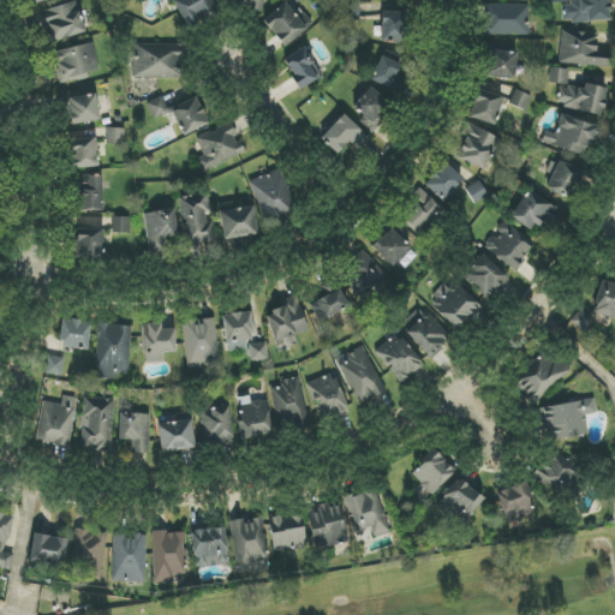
[(172,0),(185,27),(216,11),(212,0),(172,0)]
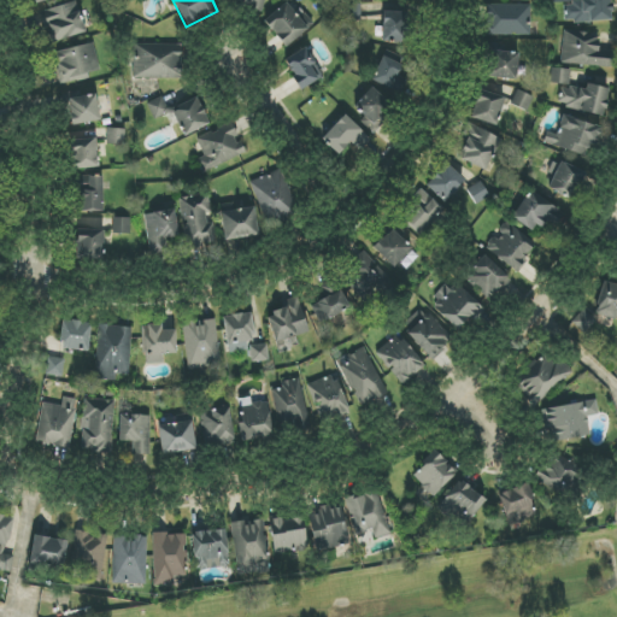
[(230,0),(230,3),(260,12),(264,0),(230,0)]
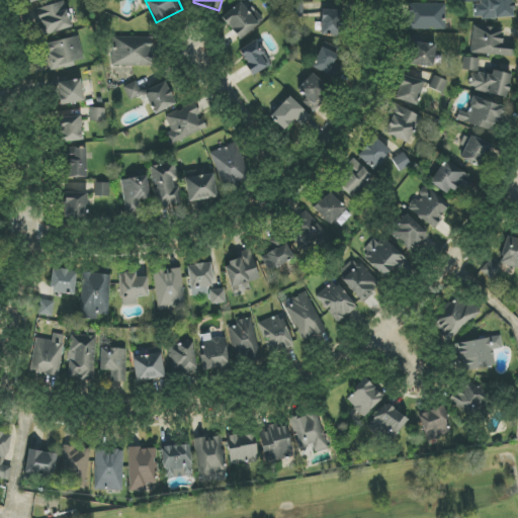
[(513,18),(513,0),(490,0),(479,0),(479,19),(513,18)]
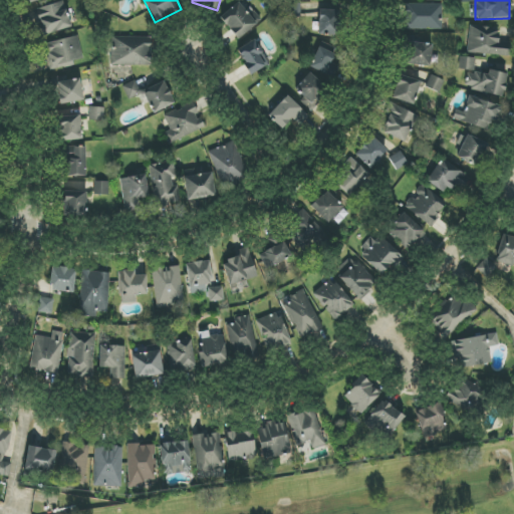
[(41,36),(71,27),(63,1),(33,11),(41,36)]
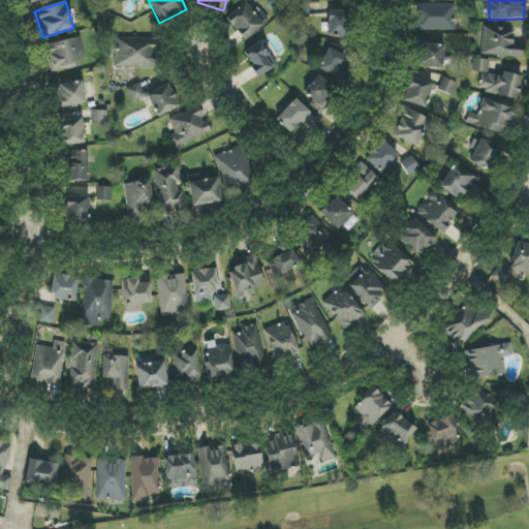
[(265,25),(246,2),(226,18),(245,40),(265,25)]
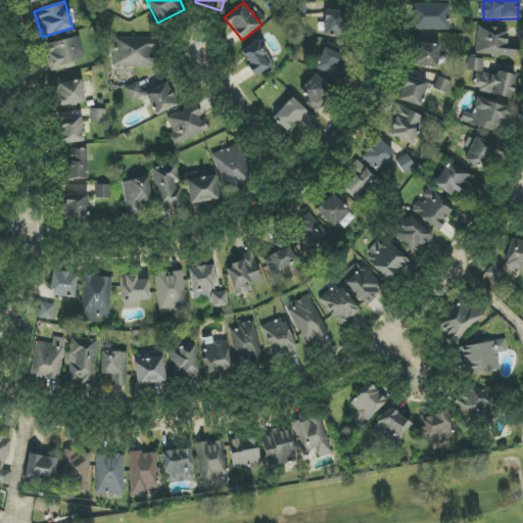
[(450,31),(450,4),(413,4),(413,30),(450,31)]
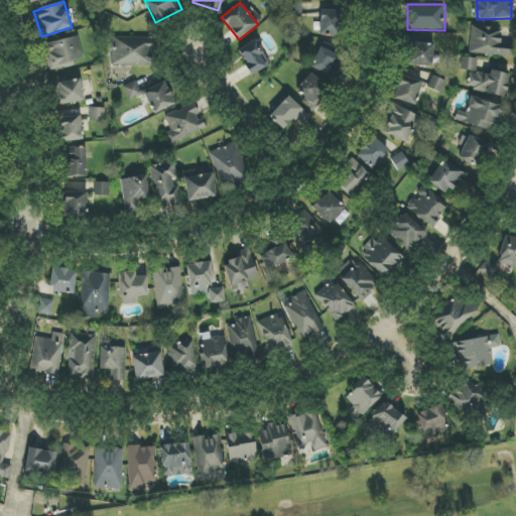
[(342,35),(342,10),(320,10),(319,35),(342,35)]
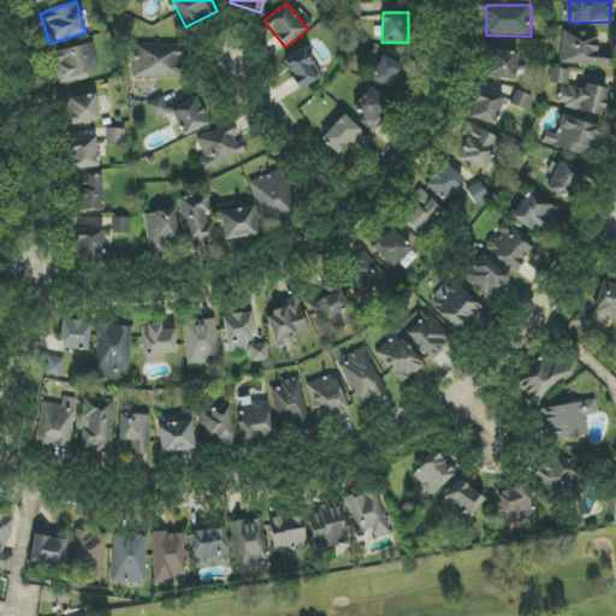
[(560,64),(610,67),(611,52),(597,51),(598,33),(562,30),(560,64)]
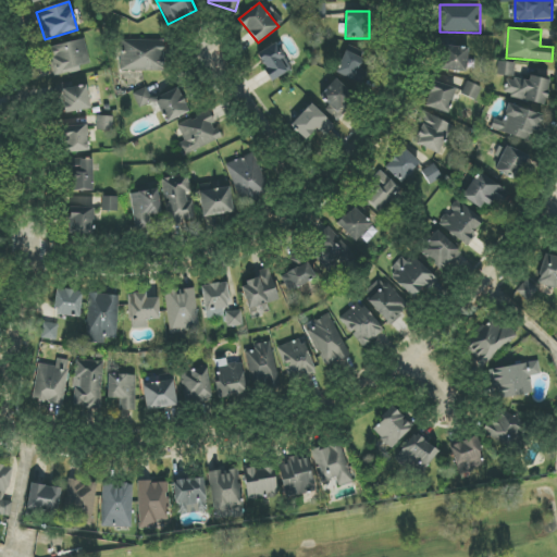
[(81,70),(79,66),(90,63),(85,39),(49,47),(56,76),(81,70)]
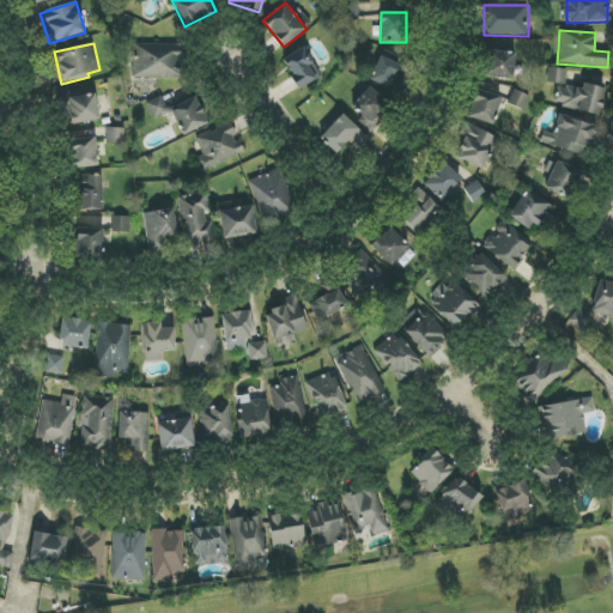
[(485,43),(484,78),(513,79),(515,43),(485,43)]
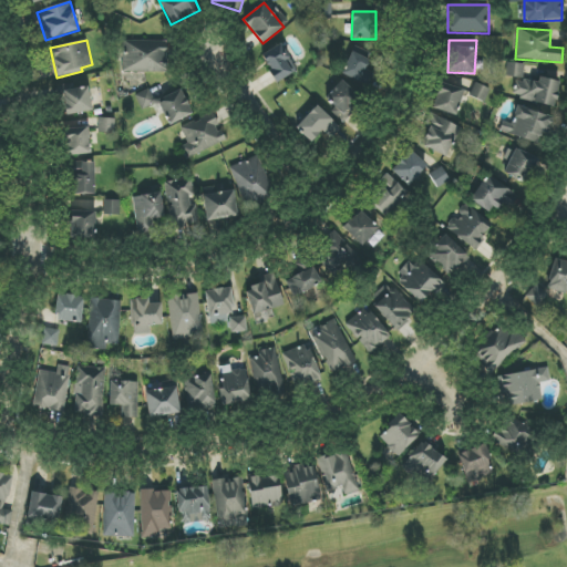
[(167,72),(167,41),(122,41),(123,73),(167,72)]
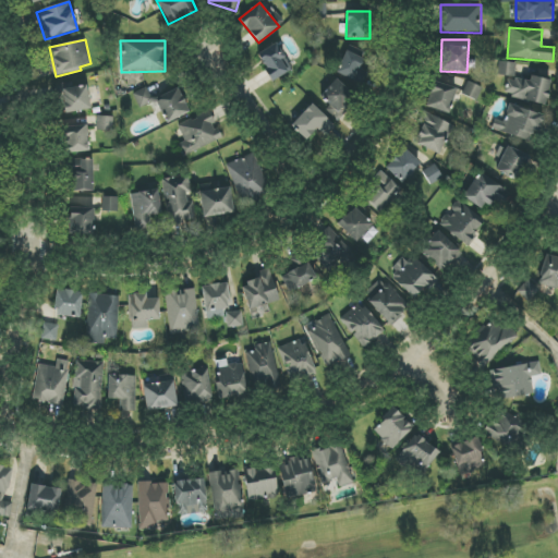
[(293,69),(278,43),(256,55),(273,81),(293,69)]
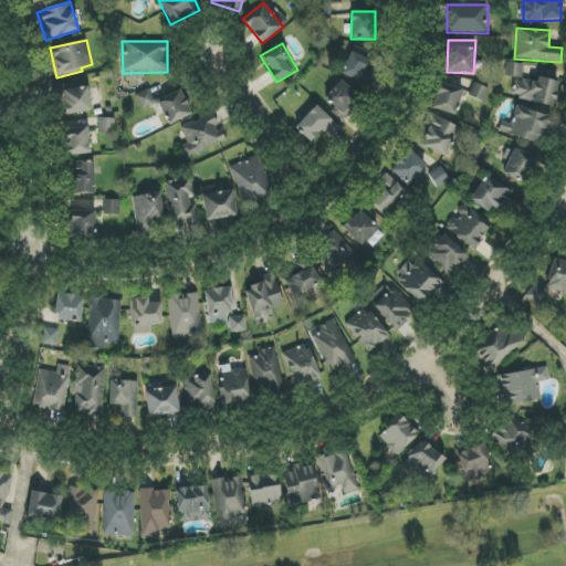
[(368,87),(375,74),(363,67),(370,53),(354,45),(341,73),(368,87)]
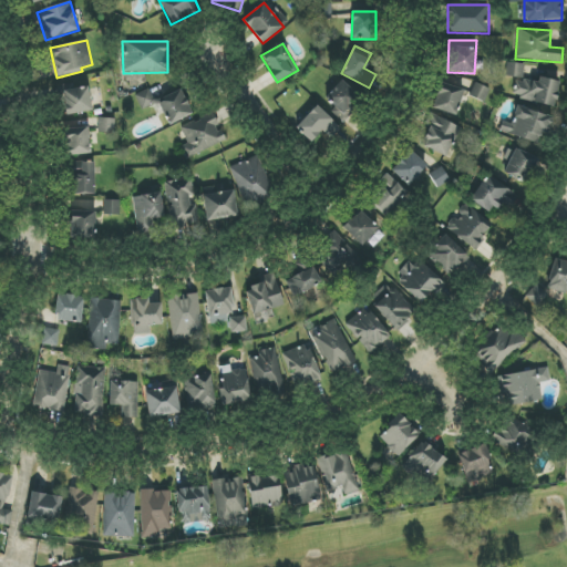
[(506,78),(524,79),(524,64),(506,63),(506,78)]
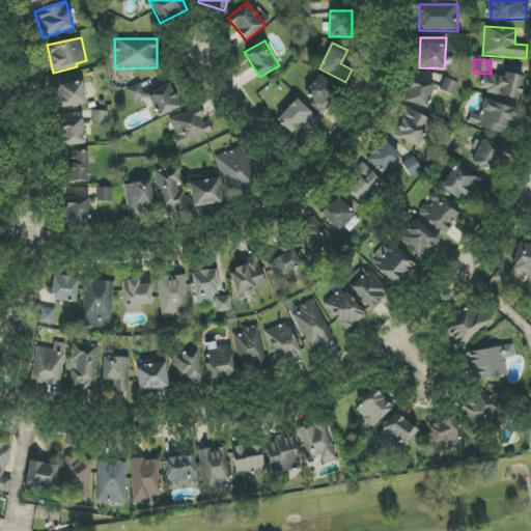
[(504,78),(483,74),(480,91),(520,99),(524,76),(505,73),(504,78)]
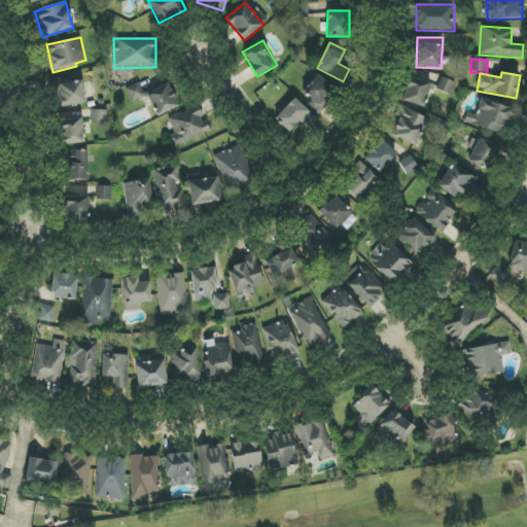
[(320,111),(338,93),(318,75),(301,93),(320,111)]
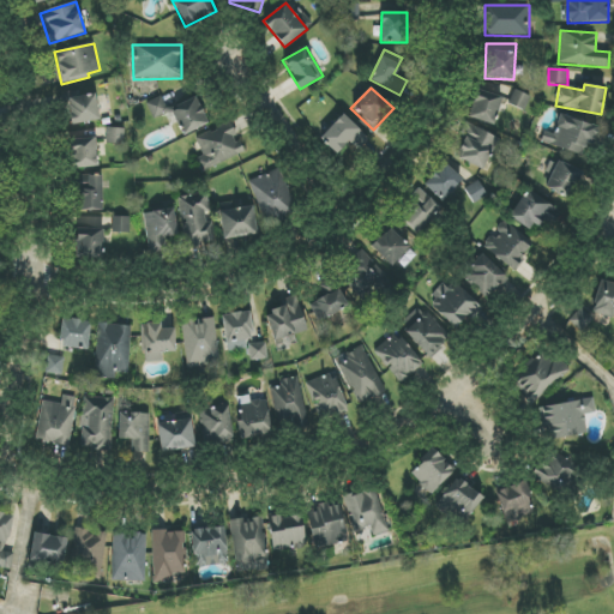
[(504,97),(479,89),(468,116),(494,126),(504,97)]
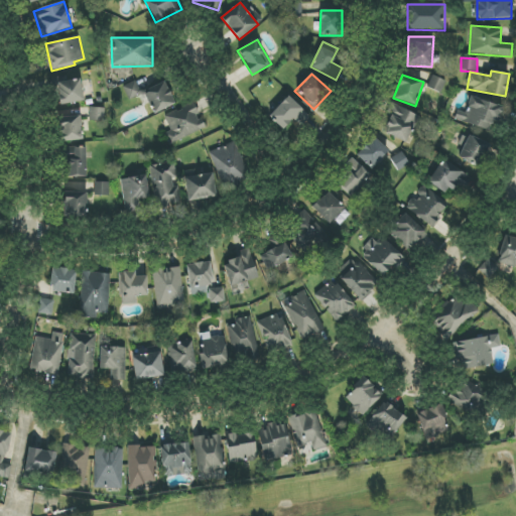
[(441,93),(445,81),(432,76),(428,88),(441,93)]
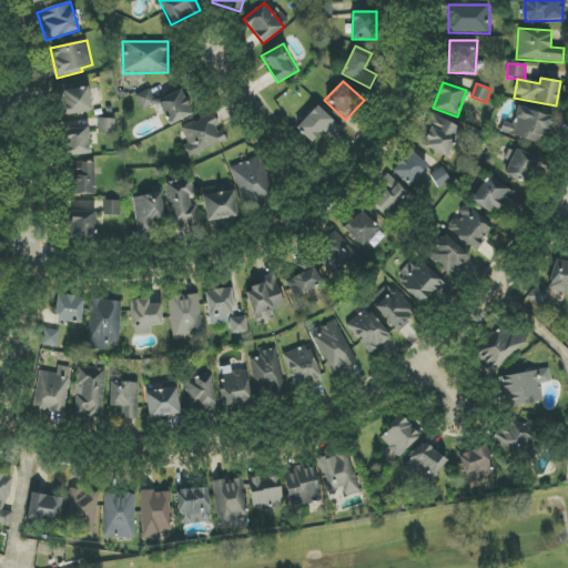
[(64,115),(92,111),(89,87),(73,89),(72,84),(60,87),(64,115)]
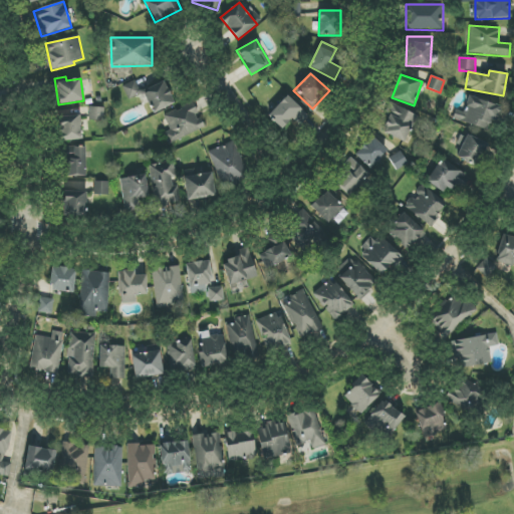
[(174,104),(166,81),(140,91),(136,80),(122,85),(127,99),(145,92),(152,112),(174,104)]
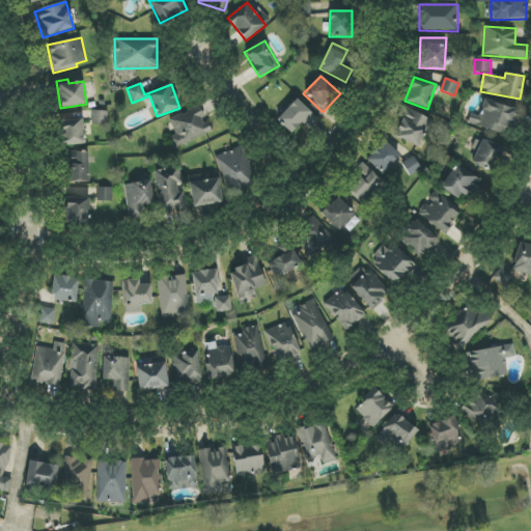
[(302,122),(310,131),(319,120),(297,99),(277,119),(290,134),(302,122)]
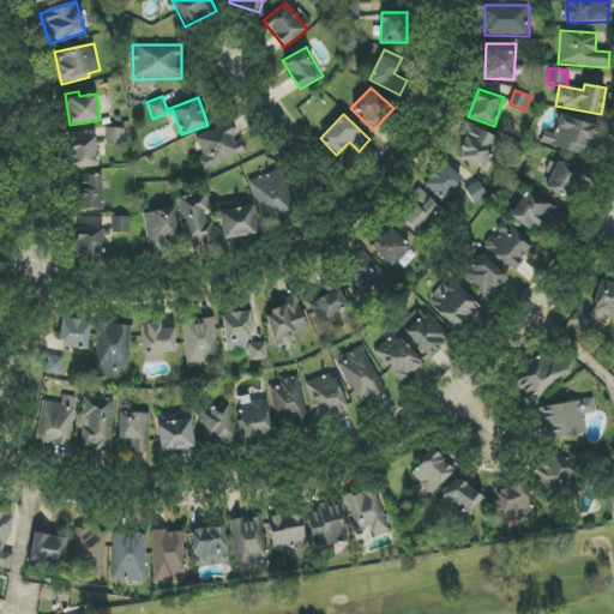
[(597,126),(559,116),(555,134),(543,131),(541,144),(590,156),(597,126)]
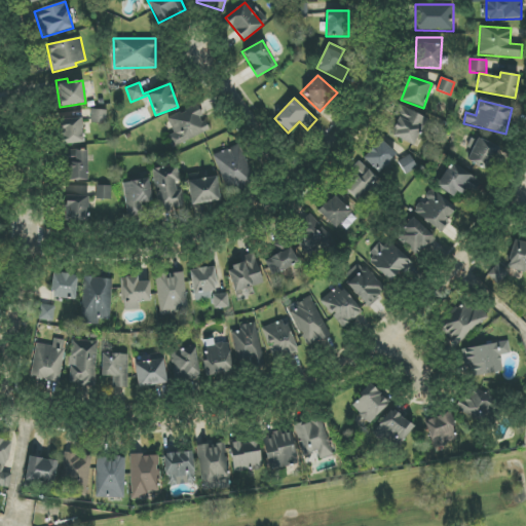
[(175,134),(170,136),(174,146),(210,130),(198,105),(167,118),(175,134)]
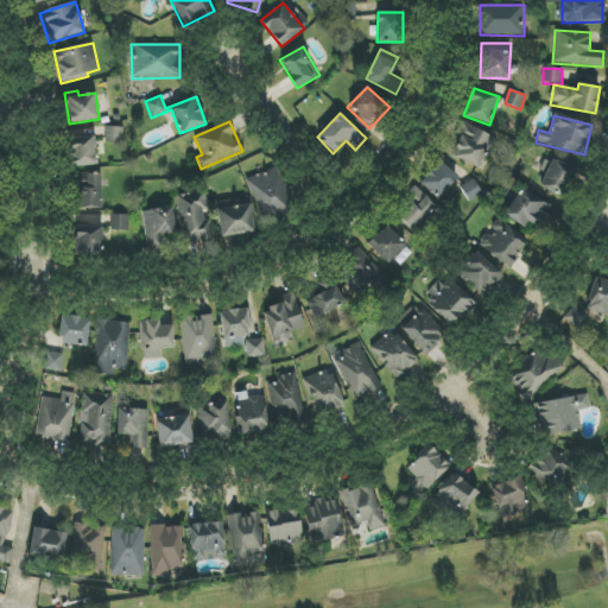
[(450,157),(481,168),(493,134),(462,124),(450,157)]
